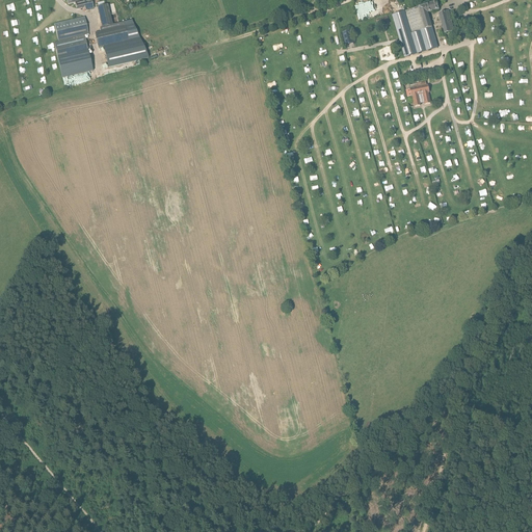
[(71,0),(72,3),(75,3),(77,9),(84,7),(85,10),(94,9),(91,0),(71,0)]
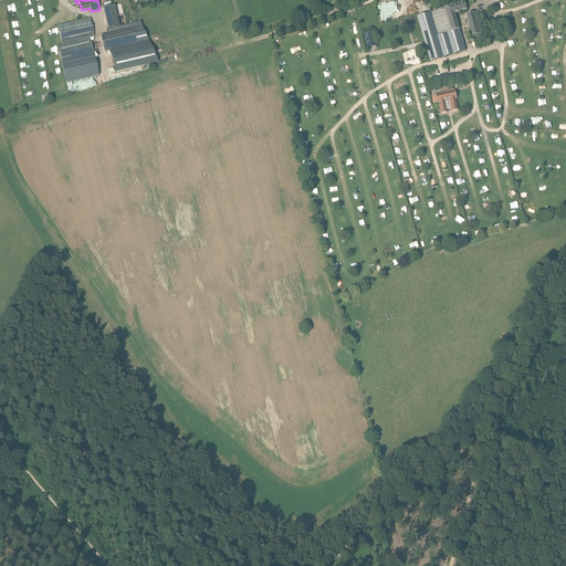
[(115,6),(112,6),(111,2),(104,4),(105,8),(103,8),(108,29),(119,27),(115,6)]
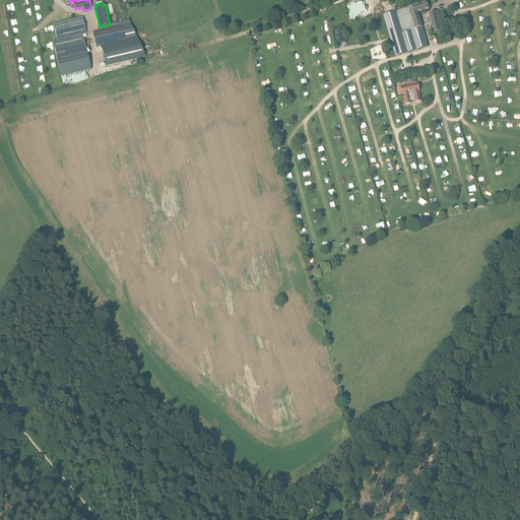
[(418,12),(424,11),(429,10),(427,3),(409,7),(383,15),(395,57),(407,53),(429,47),(423,27),(418,12)]
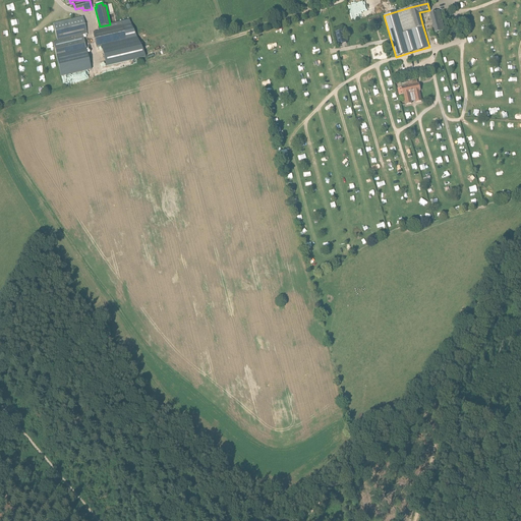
[(291,12),(300,9),(298,4),(289,6),(291,12)]
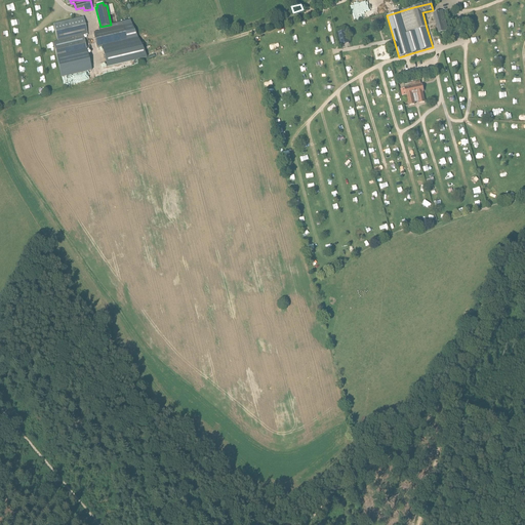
[(439,33),(443,32),(448,31),(443,11),(434,13),(435,18),(439,33)]
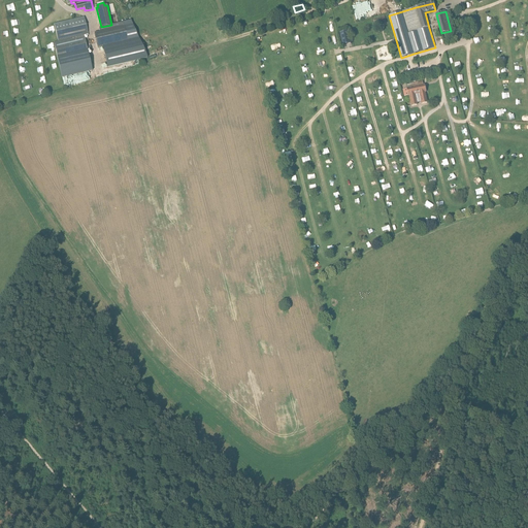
[(54,42),(57,57),(87,50),(84,35),(88,35),(84,17),(54,24),(58,41),(54,42)]
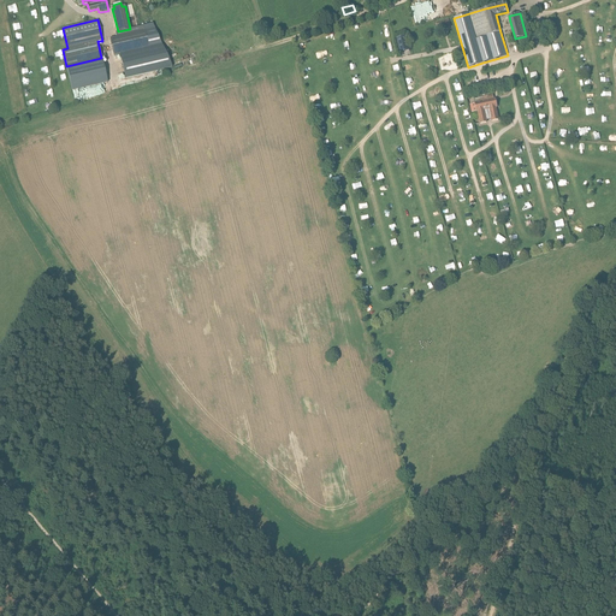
[(450,27),(451,25),(449,19),(436,23),(437,24),(436,24),(438,30),(442,30),(446,29),(446,28),(450,27)]
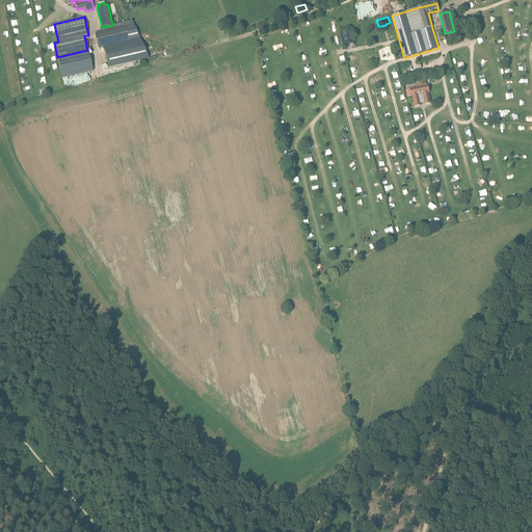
[(126,25),(95,32),(99,48),(104,47),(108,68),(143,59),(149,58),(140,40),(133,24),(126,25)]
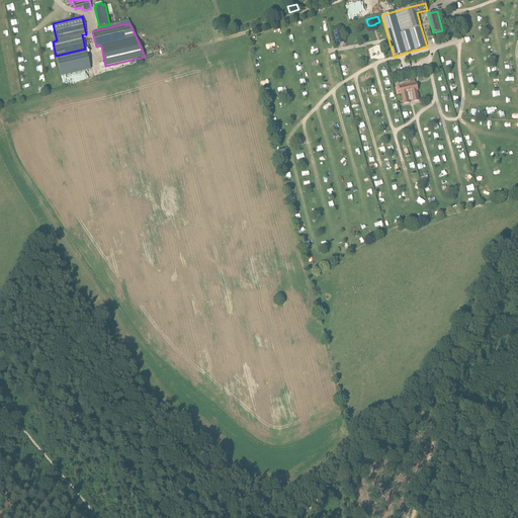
[(342,44),(339,30),(333,32),(336,45),(342,44)]
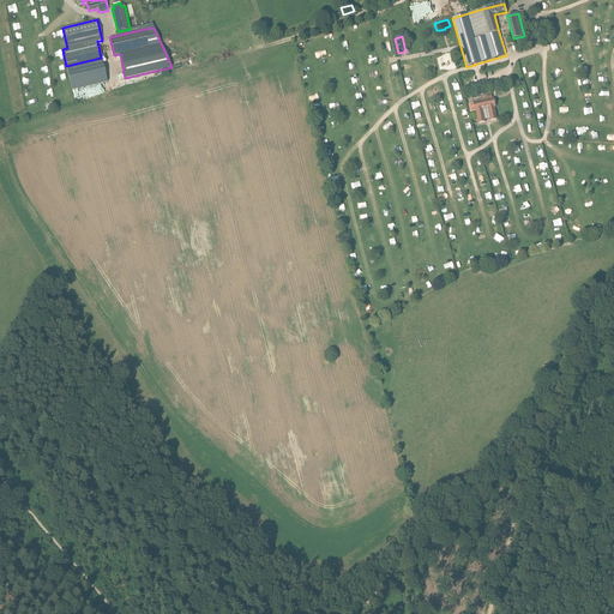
[(107,82),(101,58),(66,66),(71,90),(107,82)]
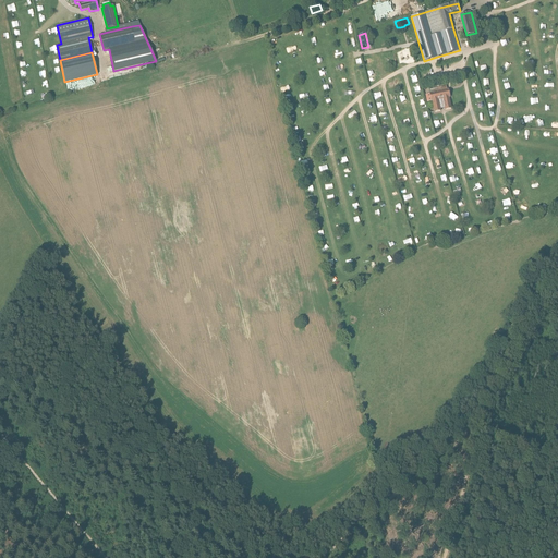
[(440,111),(440,109),(446,108),(446,110),(451,109),(449,97),(450,97),(449,91),(431,94),(432,101),(433,101),(435,112),(440,111)]
